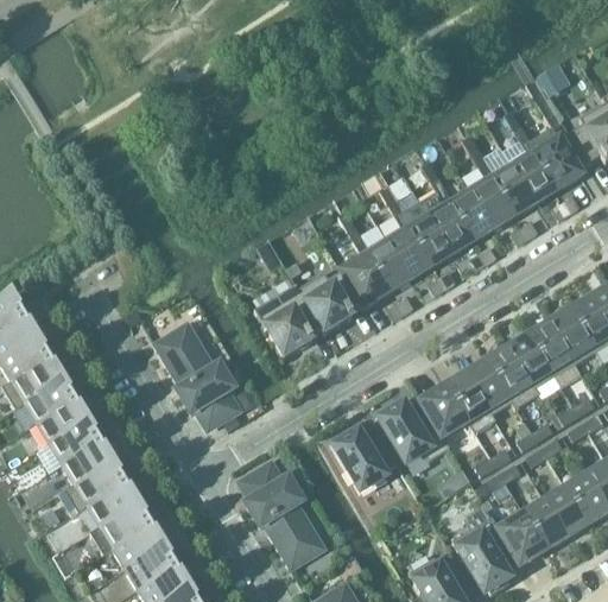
[(551,68),(537,77),(549,96),(563,87),(551,68)]
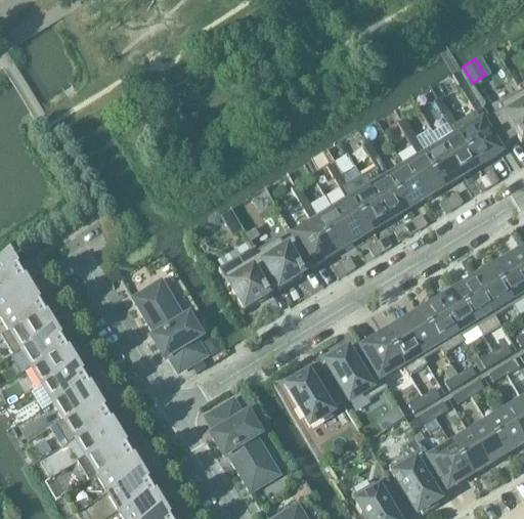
[(523,92),(521,88),(520,89),(498,102),(501,106),(489,115),(505,141),(517,134),(521,140),(523,138),(523,92)]
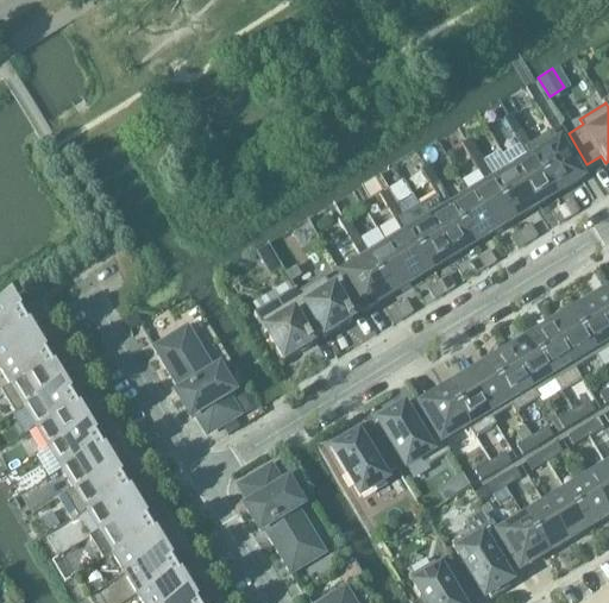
[(522,129),(512,111),(503,115),(515,133),(522,129)]
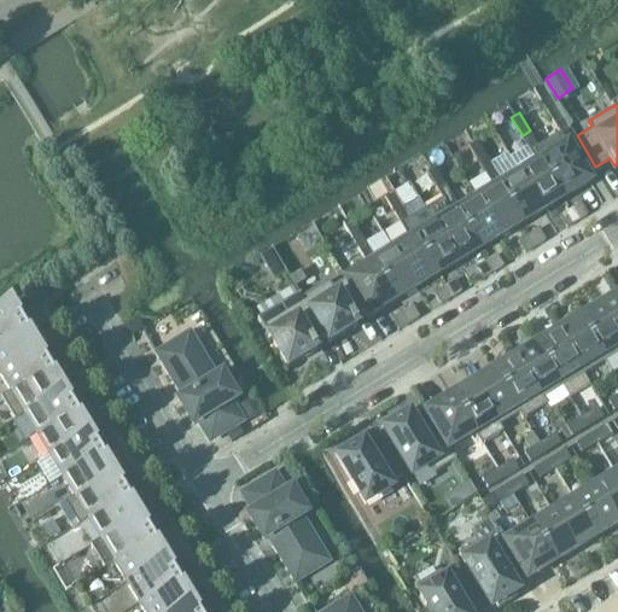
[(537,143),(530,130),(523,135),(534,155),(537,151),(563,193),(590,176),(560,128),(537,143)]
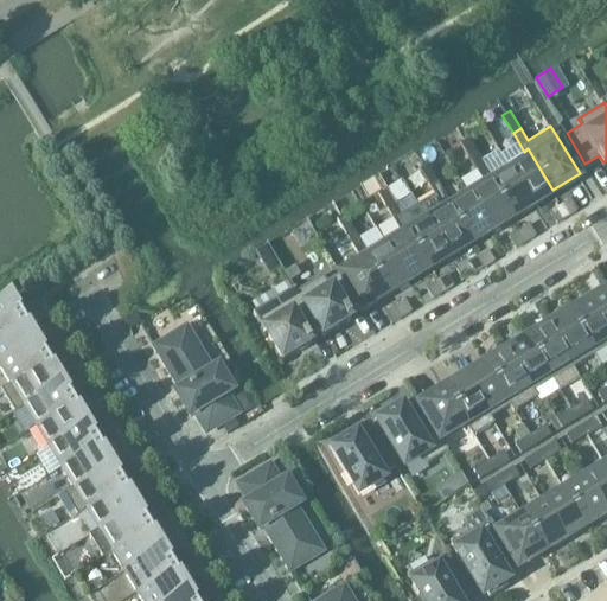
[(460,140),(472,158),(479,153),(468,135),(460,140)]
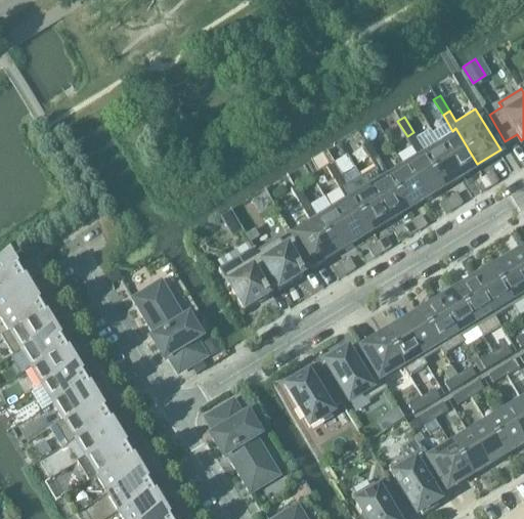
[(438,139),(460,175),(477,164),(455,128),(452,131),(438,139)]
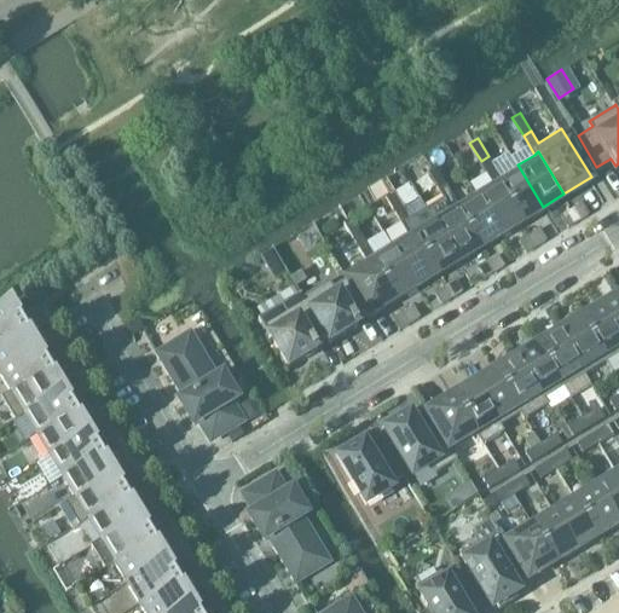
[(543,207),(518,165),(501,175),(489,156),(481,161),(492,180),(497,178),(522,219),(543,207)]
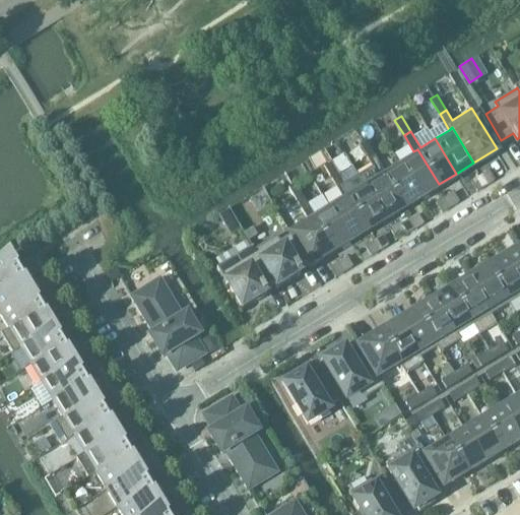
[(369,157),(376,153),(366,137),(360,141),(369,157)]
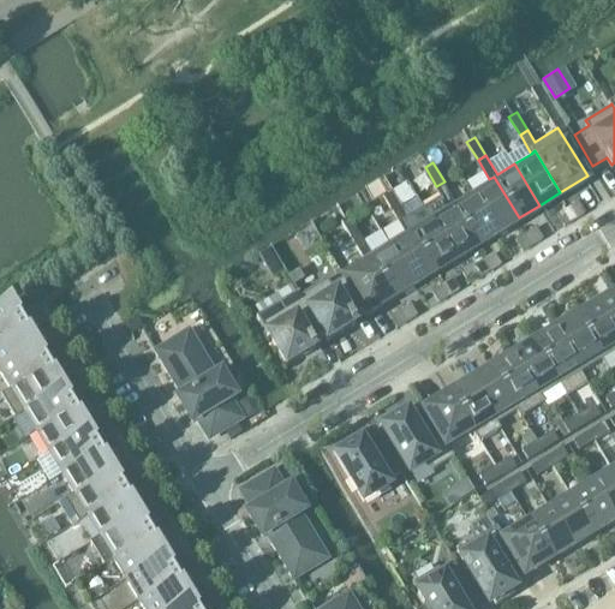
[(472,189),(497,231),(519,218),(494,177),(489,179),(472,189)]
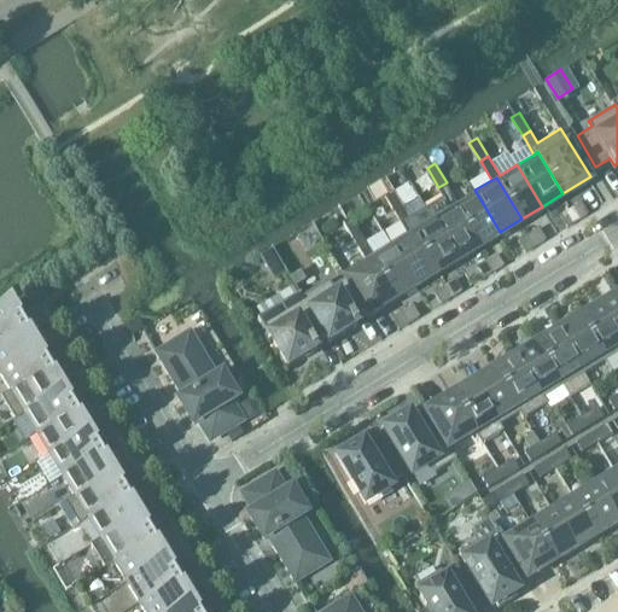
[(438,187),(449,205),(454,203),(479,244),(500,232),(474,190),(458,200),(447,182),(438,187)]
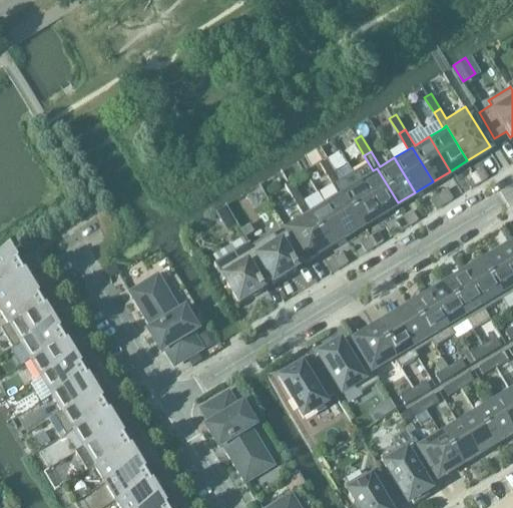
[(329,176),(336,172),(326,156),(320,161),(329,176)]
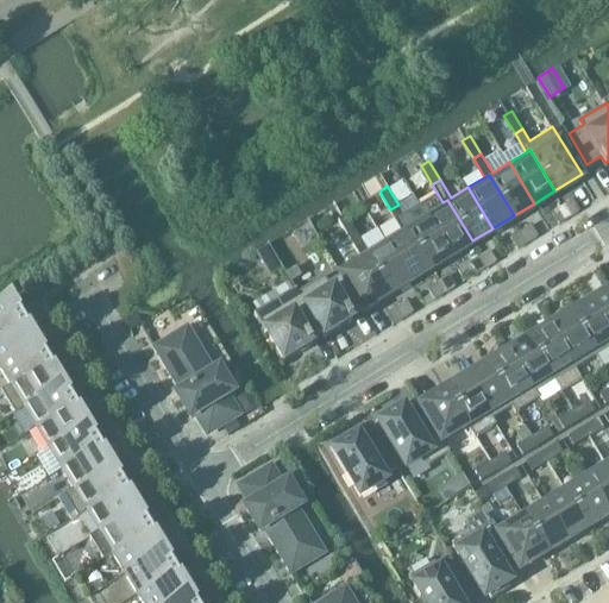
[(563,202),(569,213),(578,207),(572,196),(563,202)]
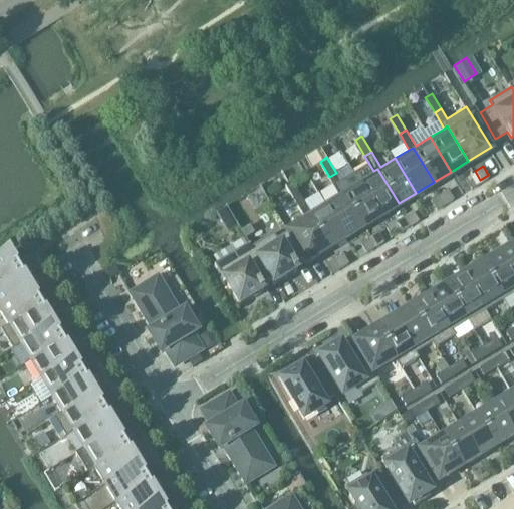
[(359,179),(380,214),(399,203),(377,169),(373,171),(359,179)]
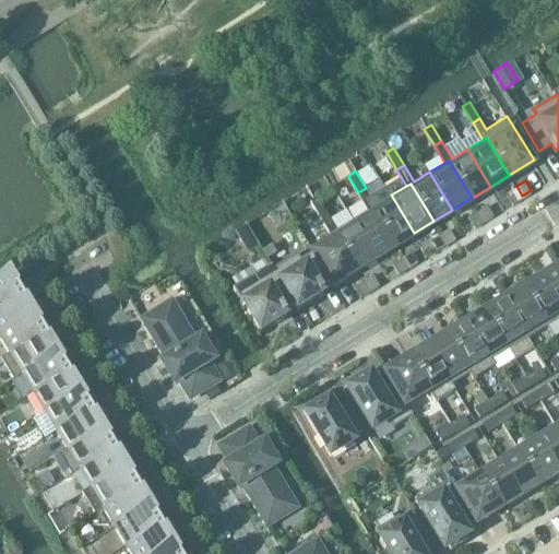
[(513,201),(522,196),(516,186),(507,191),(513,201)]
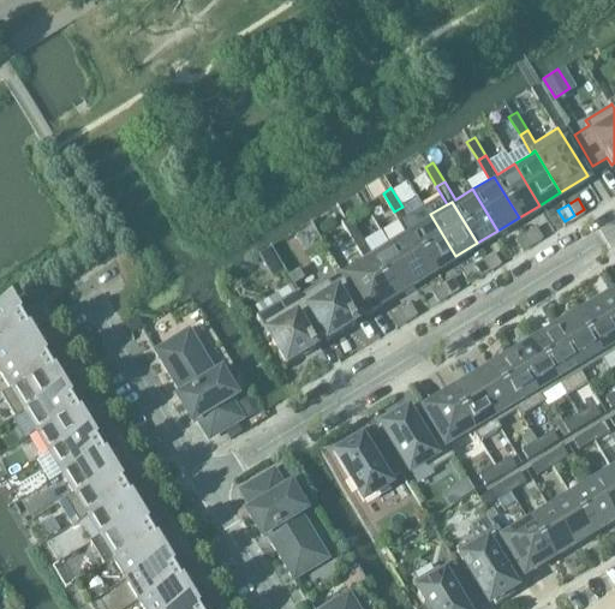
[(455,256),(430,214),(413,225),(402,207),(394,212),(405,230),(410,227),(435,269),(455,256)]
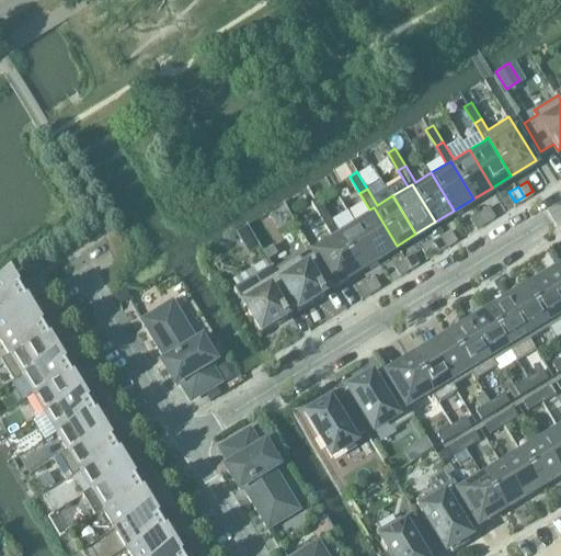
[(321,216),(329,212),(318,195),(311,200),(321,216)]
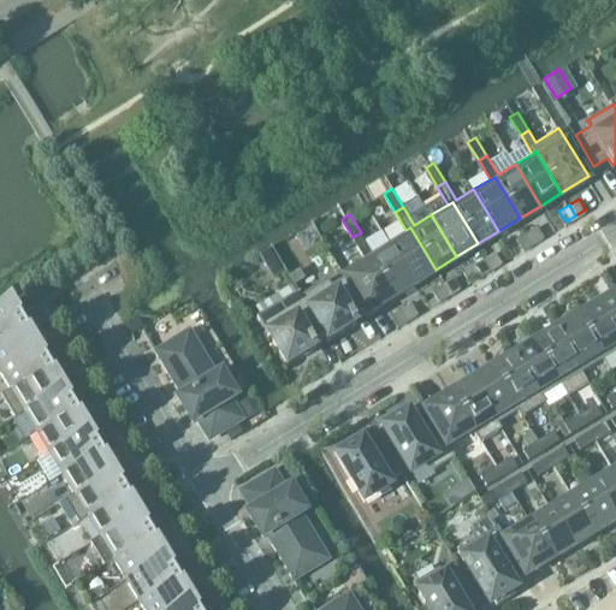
[(527,231),(533,242),(543,235),(537,224),(527,231)]
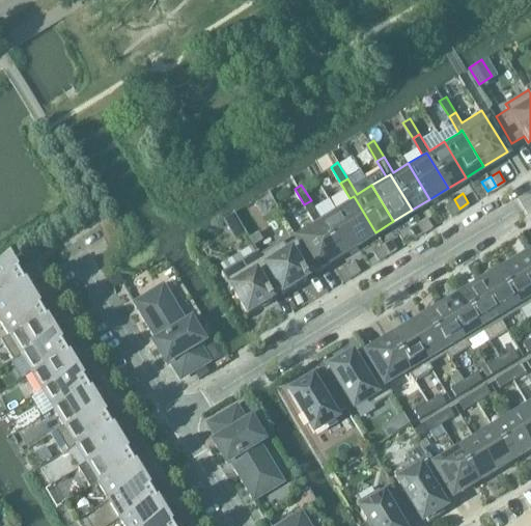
[(350,198),(335,208),(357,243),(375,232),(354,196),(350,198)]
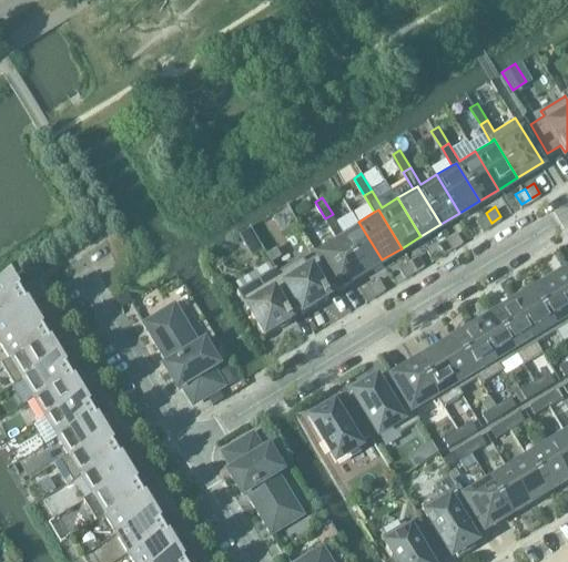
[(492,223),(486,213),(476,218),(483,228),(492,223)]
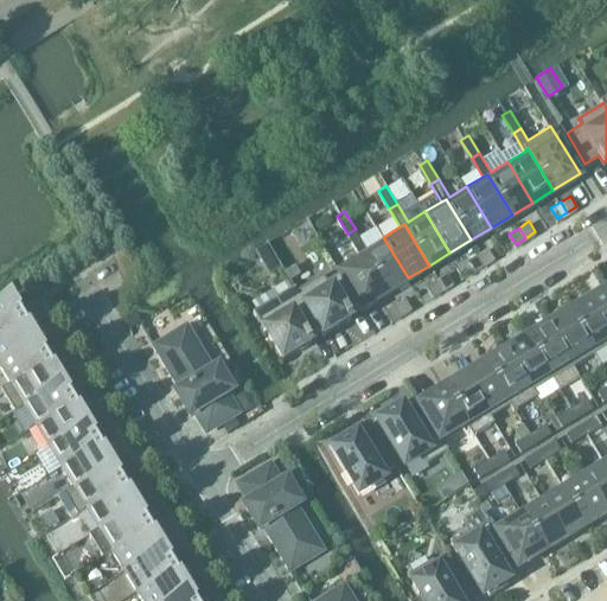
[(408,277),(383,237),(366,247),(356,229),(347,234),(358,251),(360,250),(364,256),(366,255),(388,291),(408,277)]
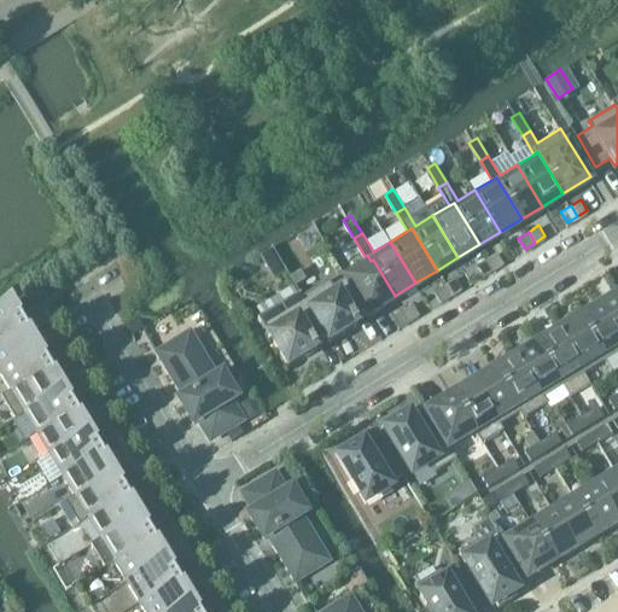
[(260,254),(266,264),(278,256),(272,246),(260,254)]
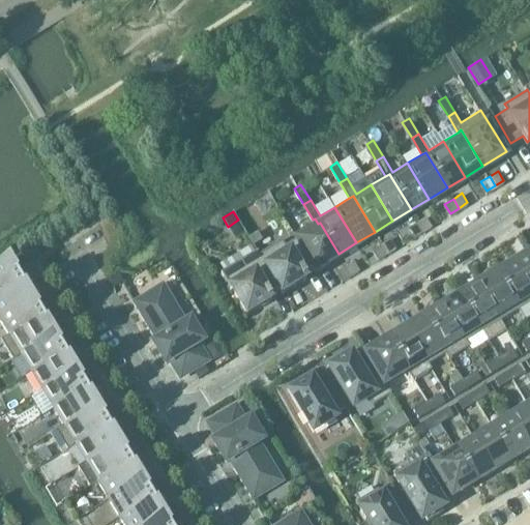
[(417,221),(422,230),(432,225),(425,215),(417,221)]
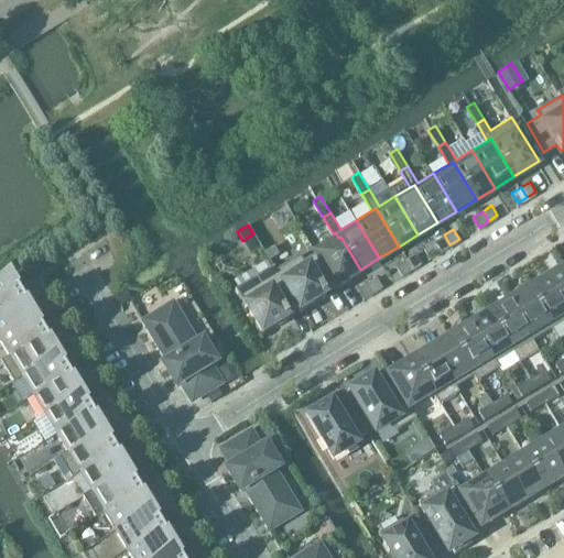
[(434,240),(441,250),(449,244),(444,234),(434,240)]
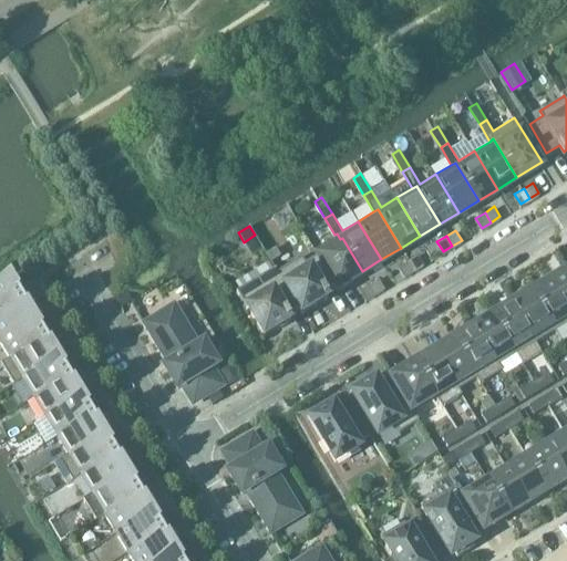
[(337,287),(362,271),(342,238),(340,239),(318,252),(336,281),(334,281),(337,287)]
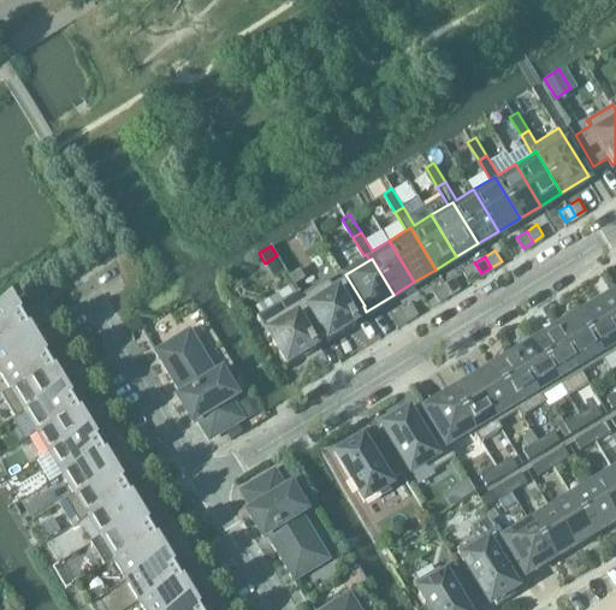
[(351,313),(363,306),(365,306),(345,274),(331,283),(327,277),(302,292),(301,292),(324,330),(323,331),(327,338),(356,321),(351,313)]
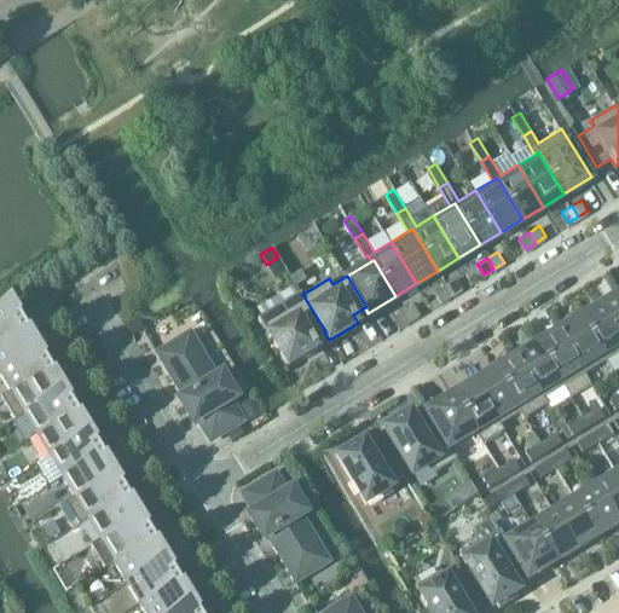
[(445,283),(452,294),(462,288),(455,277),(445,283)]
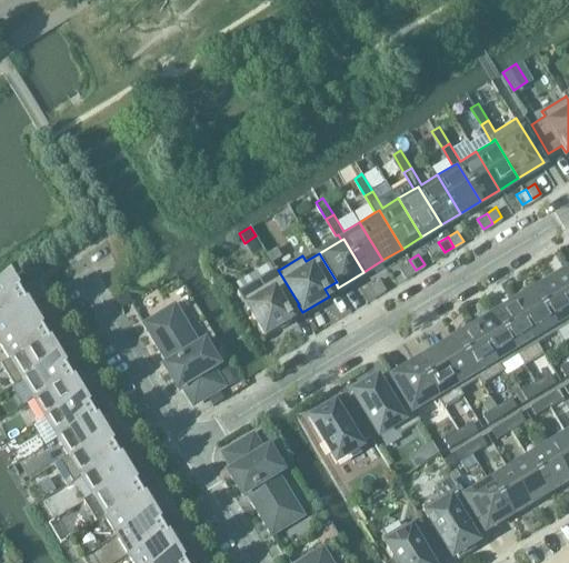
[(400,265),(406,275),(416,270),(409,260),(400,265)]
